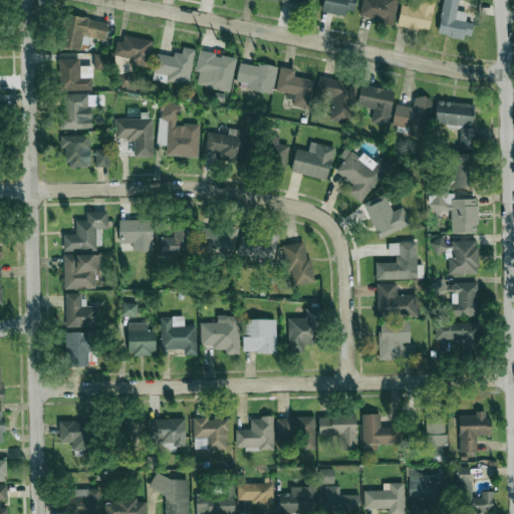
[(323,0),(321,11),(345,16),(346,11),(353,12),(355,0),(323,0)]
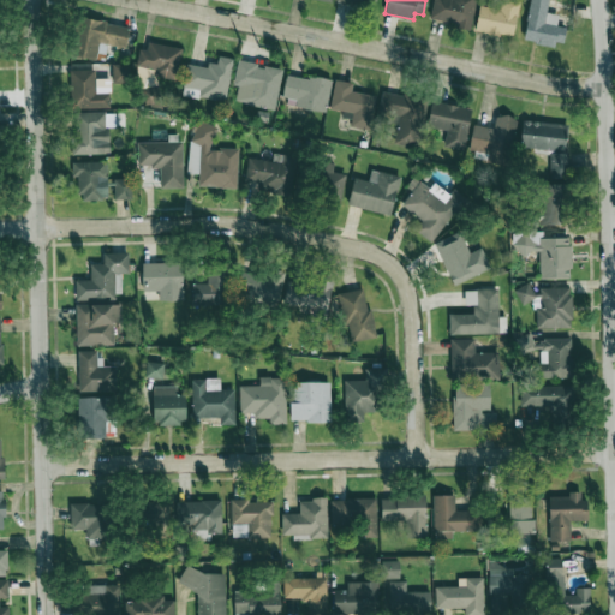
[(433,0),(429,19),(470,29),(476,0),(433,0)]
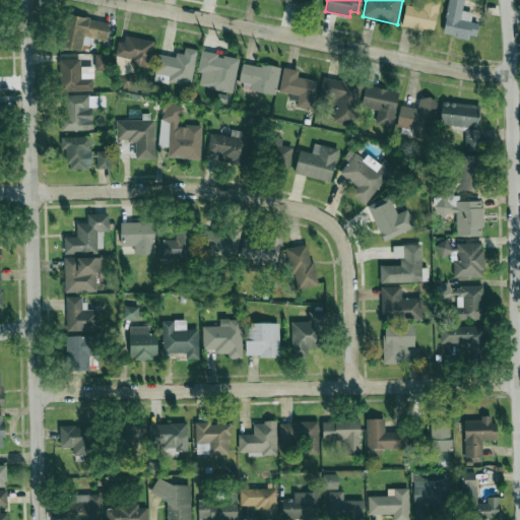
[(402,26),(434,31),(438,0),(423,0),(423,6),(405,4),(402,26)]
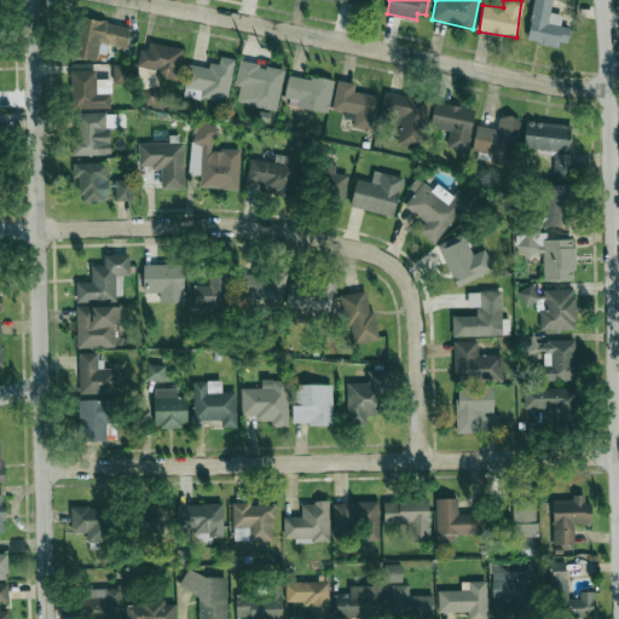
[(551,0),(533,0),(527,41),(566,47),(570,28),(560,25),(562,15),(550,12),(551,0)]
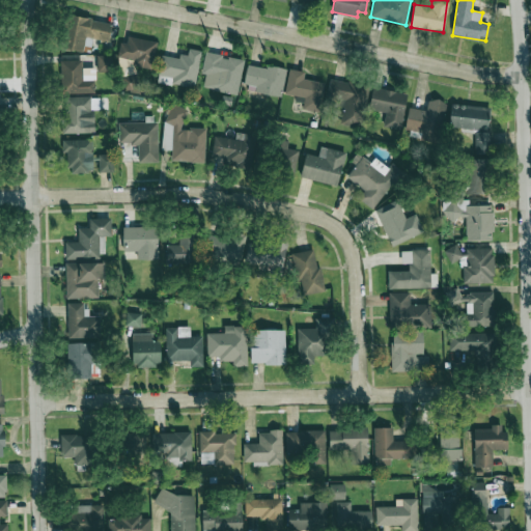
[(112,25),(71,15),(63,45),(83,50),(86,37),(108,43),(112,25)]
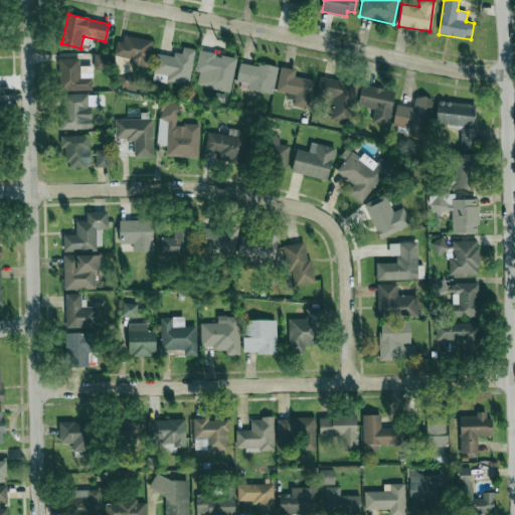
[(148,67),(153,40),(120,34),(117,55),(129,57),(128,63),(148,67)]
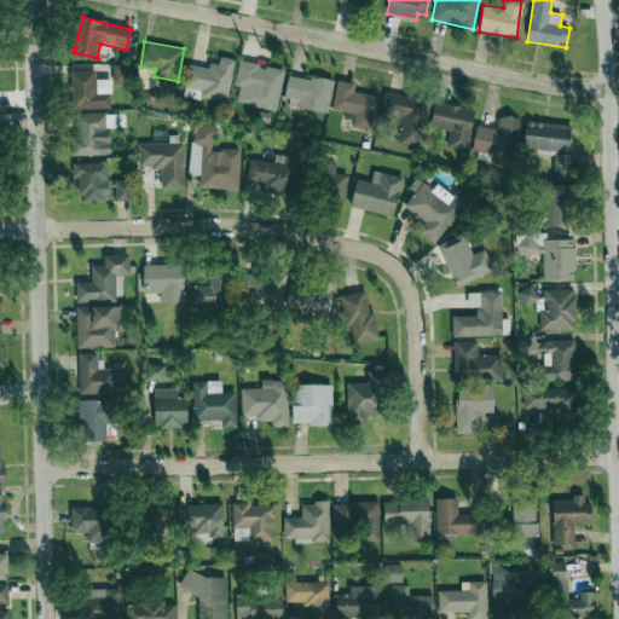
[(235,59),(220,56),(218,68),(189,62),(183,94),(226,103),(235,59)]
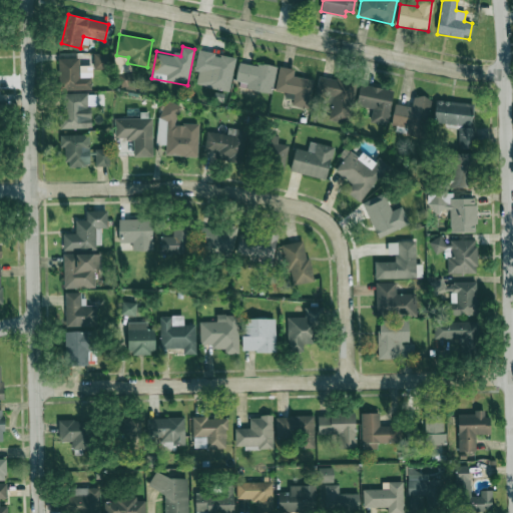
[(235,57),(198,50),(194,71),(198,72),(195,85),(229,91),(235,57)]
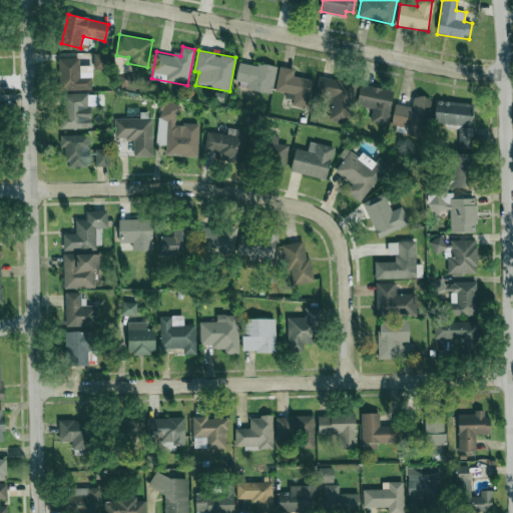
[(109,53),(94,53),(93,69),(108,69),(109,53)]
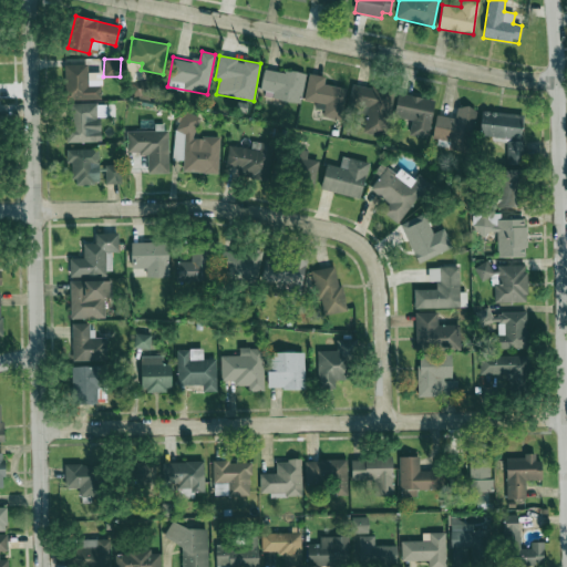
[(101,72),(88,72),(88,64),(65,64),(66,100),(102,99),(101,72)]
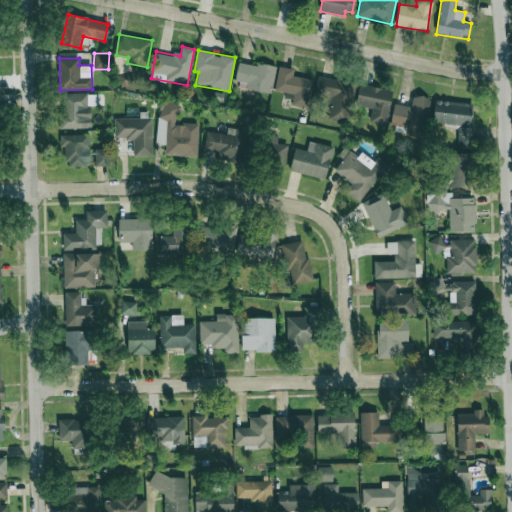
[(239,61),(235,87),(271,93),(276,68),(239,61)]
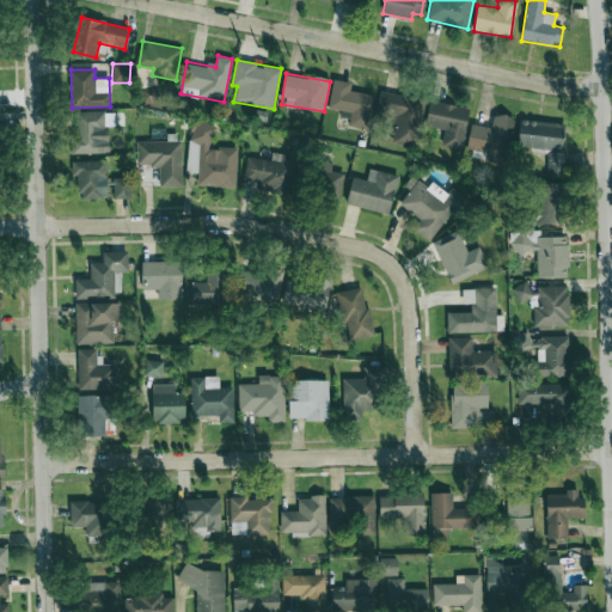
[(328,108),(341,110),(340,116),(349,117),(348,126),(367,128),(373,95),(350,91),(352,83),(334,80),(328,108)]
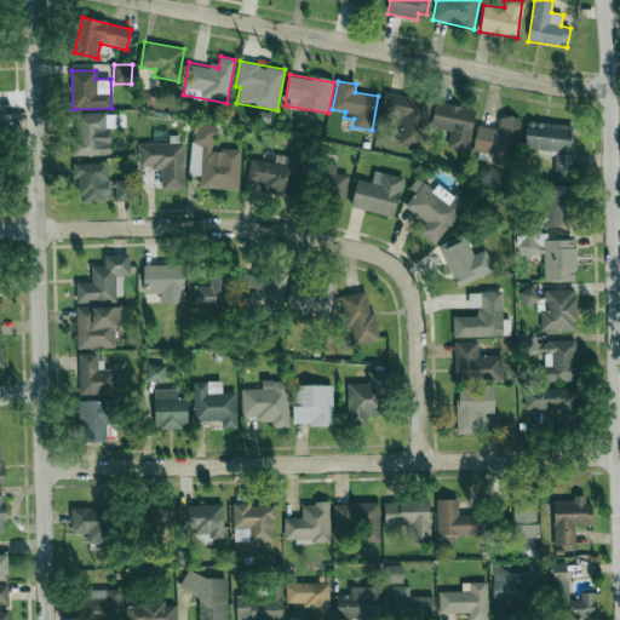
[(144,108),(162,107),(160,89),(143,91),(144,108)]
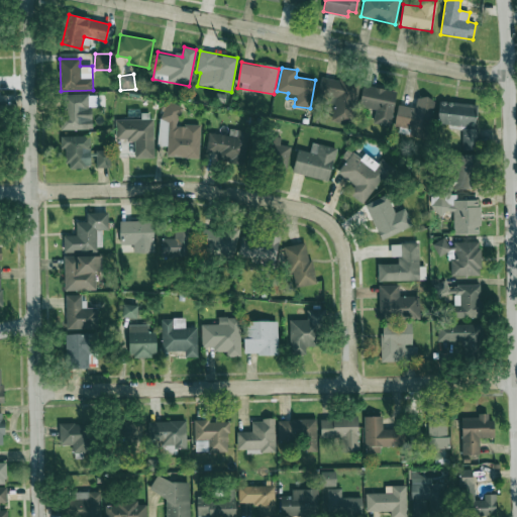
[(337,103),(334,119),(352,122),(359,84),(321,77),(317,99),(337,103)]
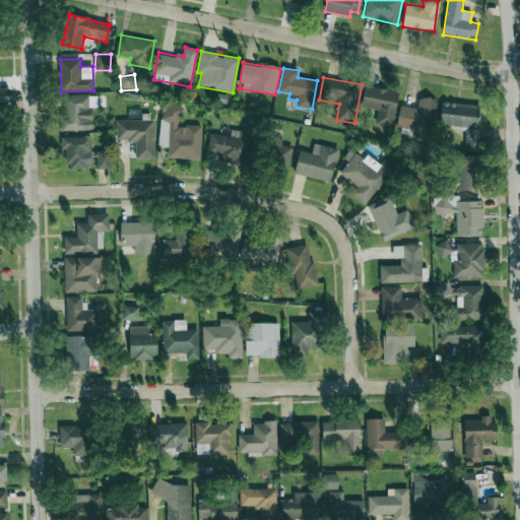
[(399,92),(366,85),(361,107),(378,111),(375,123),(391,127),(399,92)]
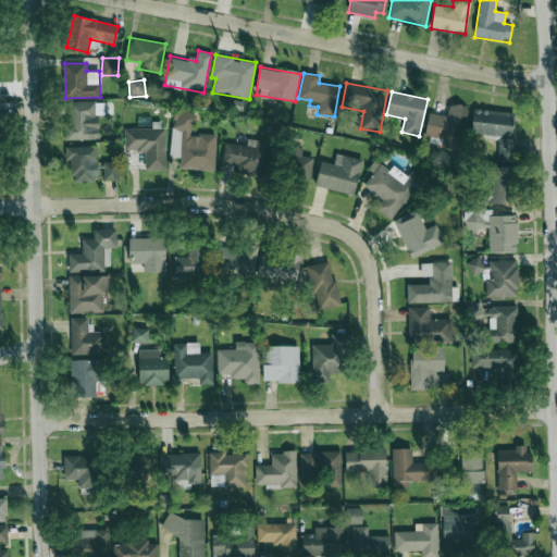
[(99,139),(98,115),(103,115),(103,101),(66,102),(66,140),(99,139)]
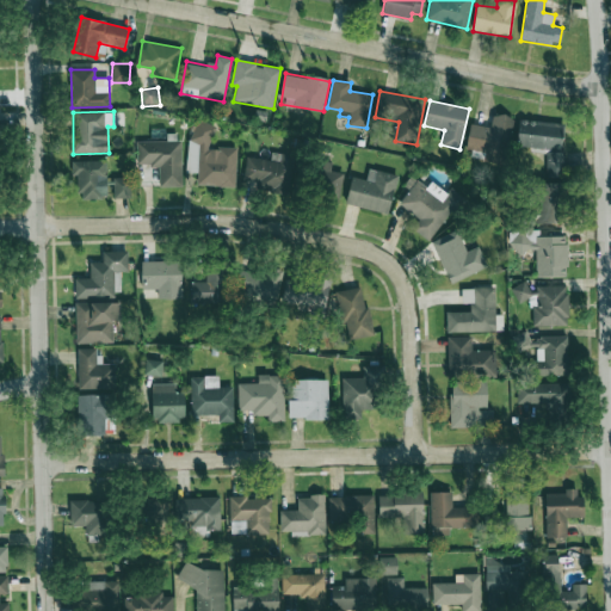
[(470,124),(467,155),(485,158),(483,162),(506,165),(512,116),(493,113),(491,127),(470,124)]
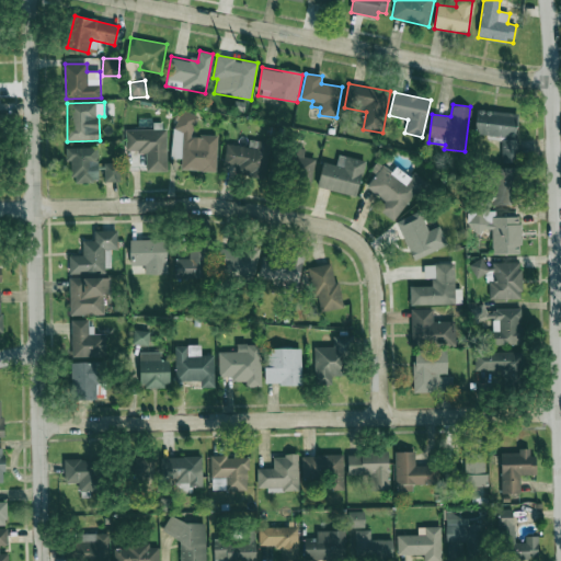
[(514,139),(518,115),(478,109),(473,133),(514,139)]
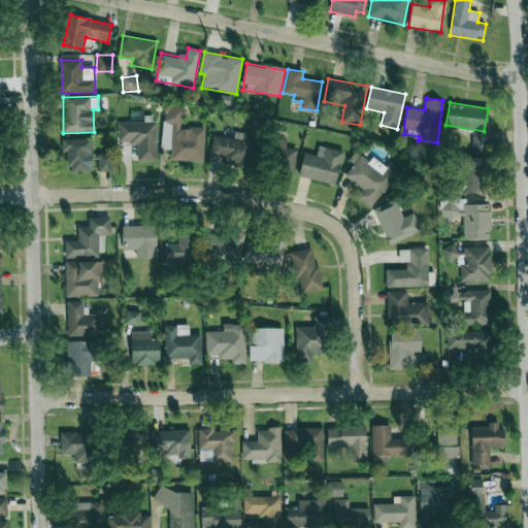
[(205,129),(182,127),(184,105),(165,104),(162,150),(171,150),(171,160),(203,162),(205,129)]
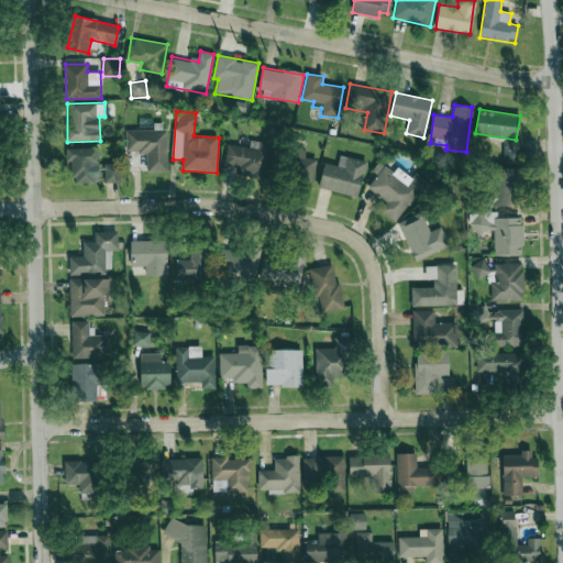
[(125,153),(146,152),(147,172),(168,172),(167,130),(125,130),(125,153)]
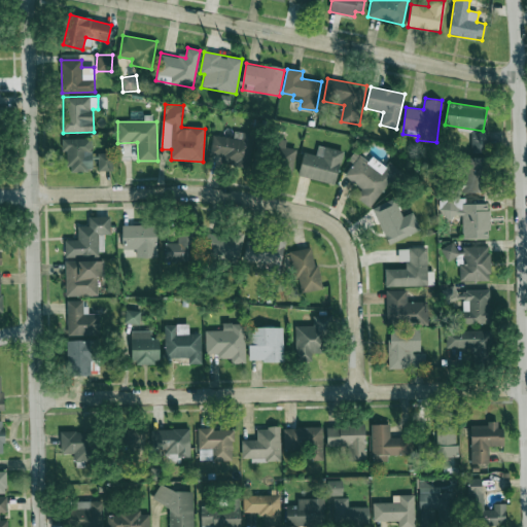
[(487,130),(470,131),(470,153),(487,152),(487,130)]
